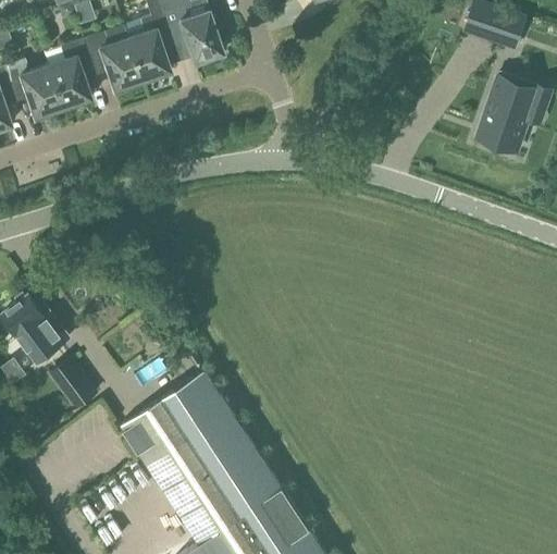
[(145,33),(127,38),(141,82),(170,72),(162,47),(173,44),(163,12),(158,0),(145,0),(150,16),(140,21),(145,33)]
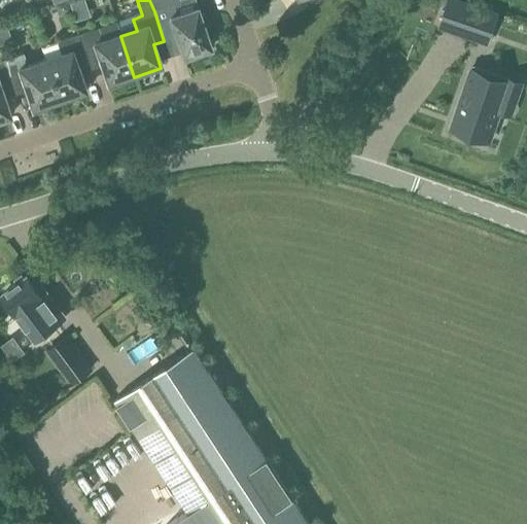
[(176,37),(183,60),(211,50),(207,38),(211,36),(206,21),(201,22),(192,0),(188,0),(162,9),(160,4),(168,2),(166,0),(149,0),(154,11),(164,41),(176,37)]
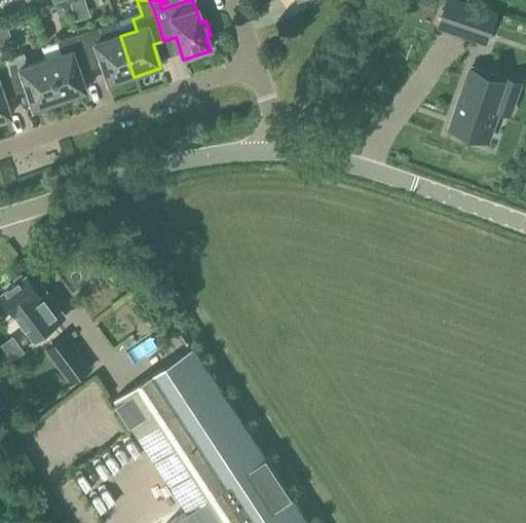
[(454,0),(449,0),(441,24),(465,32),(467,26),(491,34),(497,15),(454,0)]
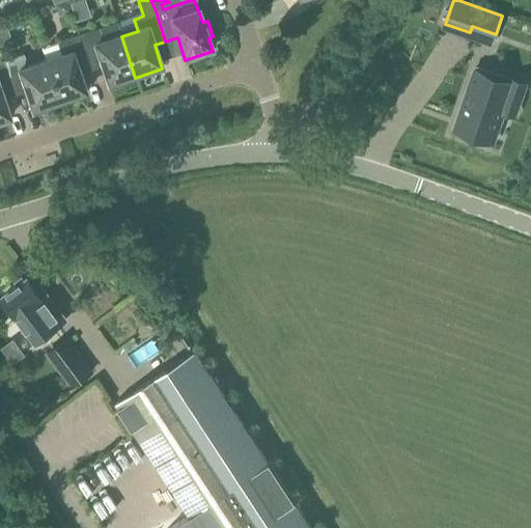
[(101,30),(80,37),(89,67),(101,63),(109,86),(135,78),(121,36),(117,25),(101,30)]
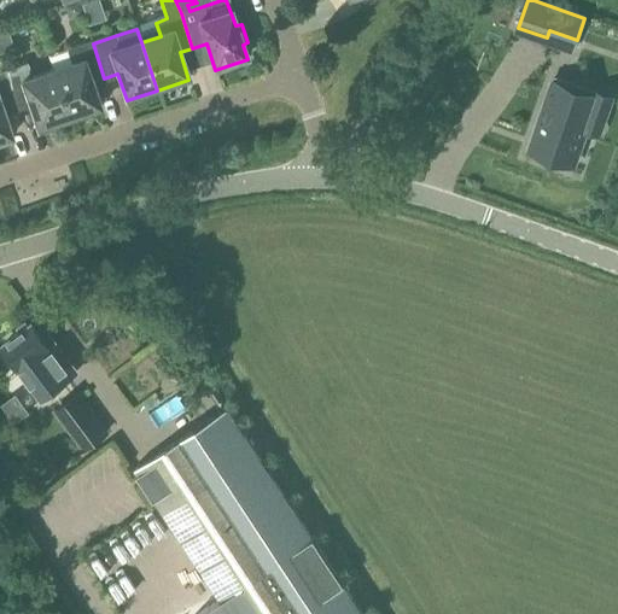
[(91,82),(104,79),(92,44),(68,52),(73,66),(53,72),(69,121),(100,110),(91,82)]
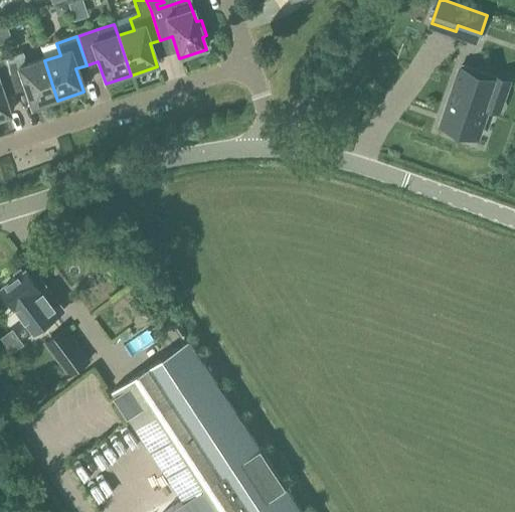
[(32,109),(57,101),(44,60),(18,69),(16,62),(5,66),(13,90),(24,87),(32,109)]
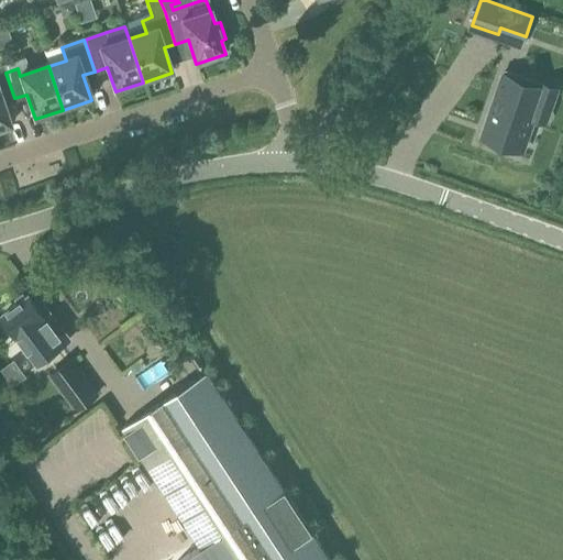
[(14,98),(6,73),(4,67),(0,68),(0,131),(11,128),(2,102),(14,98)]
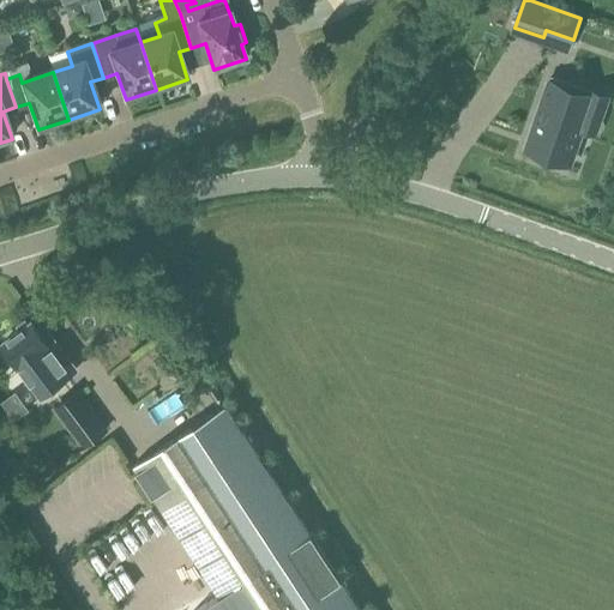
[(546,90),(531,130),(542,134),(535,155),(570,167),(583,131),(595,134),(607,101),(590,95),(587,104),(546,90)]
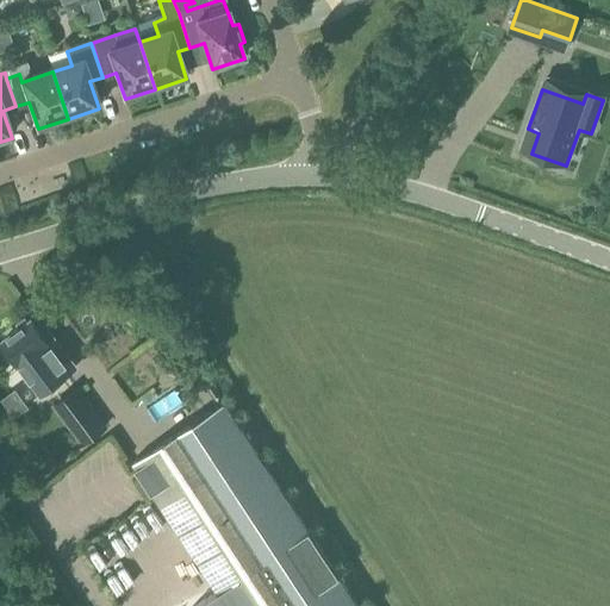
[(19,330),(1,343),(42,398),(53,389),(69,378),(79,370),(45,326),(41,330),(33,320),(27,324),(25,320),(17,326),(19,330)]
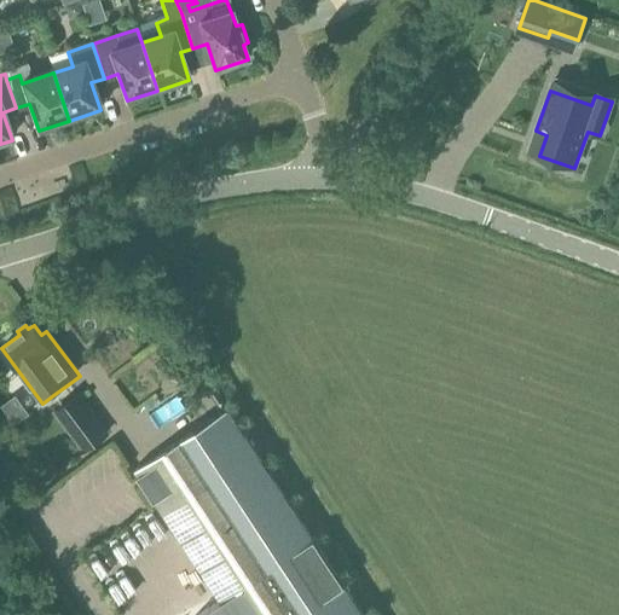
[(85,456),(110,436),(77,395),(53,415),(85,456)]
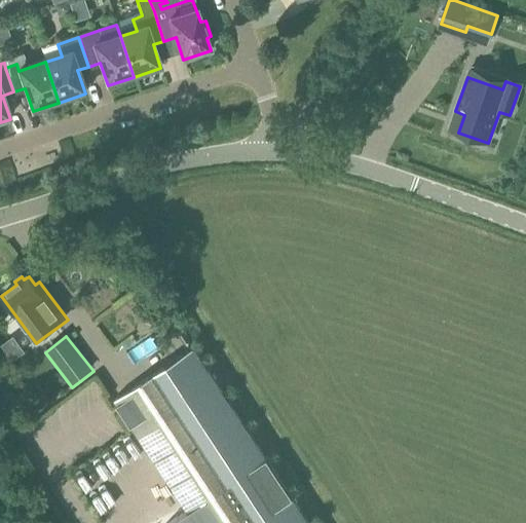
[(116,402),(189,512),(185,515),(190,522),(306,522),(194,350),(116,402)]
